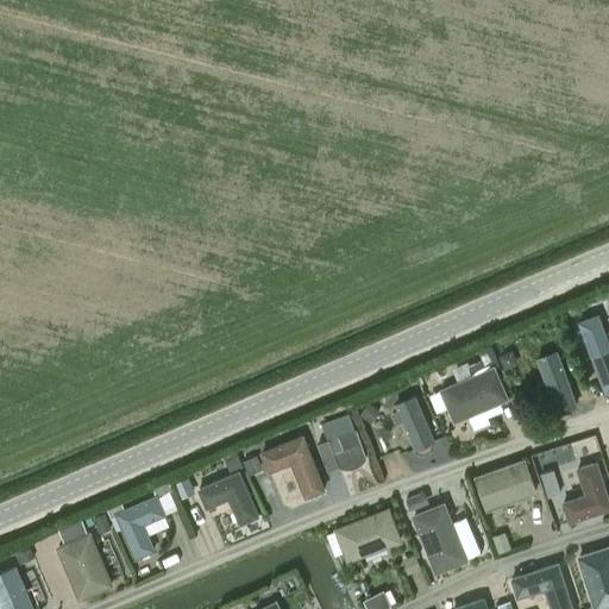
[(584,340),(604,396),(608,394),(608,347),(603,332),(584,340)]
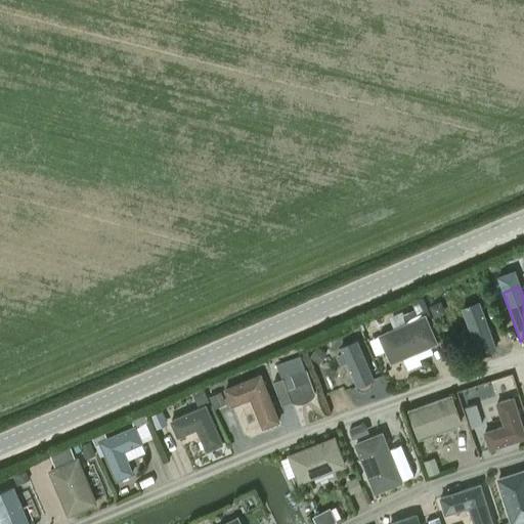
[(481,301),(464,307),(481,354),(498,347),(481,301)]
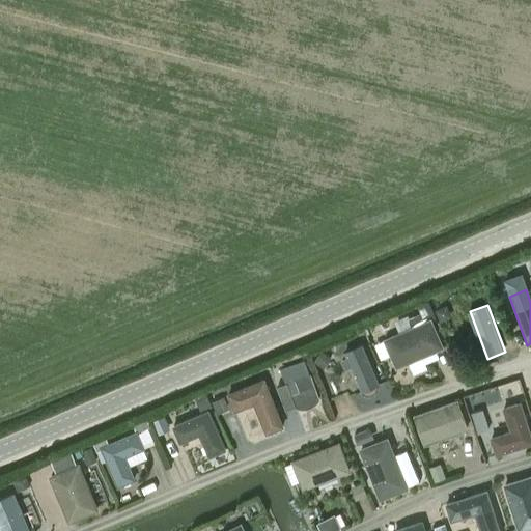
[(411,327),(387,337),(398,365),(444,345),(431,318),(424,322),(420,313),(408,318),(411,327)]
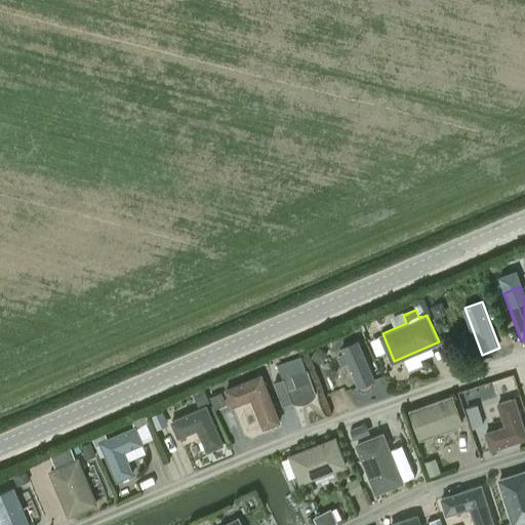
[(374,379),(357,339),(338,347),(341,353),(335,355),(339,364),(346,362),(357,387),(374,379)]
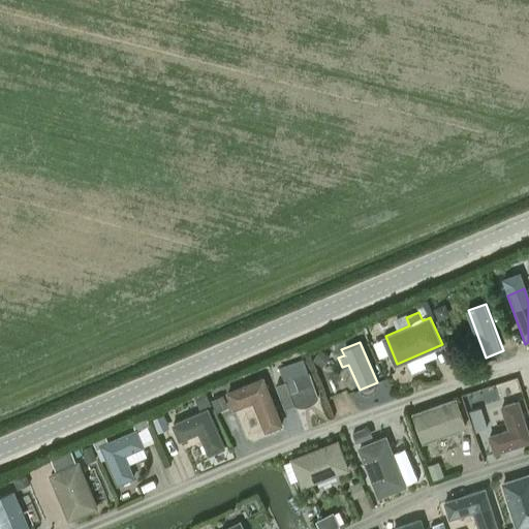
[(300,407),(302,407),(304,407),(306,407),(308,406),(310,406),(312,405),(313,404),(314,403),(315,403),(317,400),(318,400),(318,399),(319,398),(310,373),(294,378),(299,390),(290,392),(286,381),(277,385),(285,408),(296,405),(296,406),(297,406),(298,407),(299,407),(300,407)]
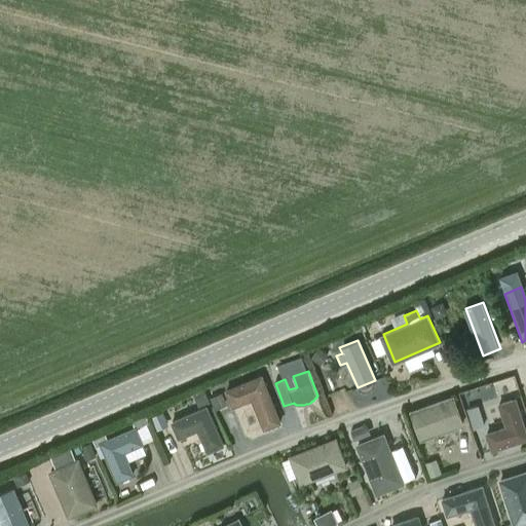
[(282,423),(263,375),(225,390),(232,408),(252,401),(264,430),(282,423)]
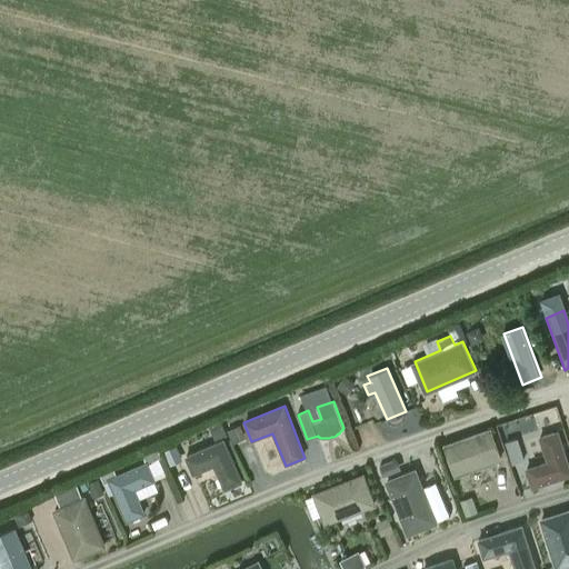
[(491,428),(443,443),(456,478),(502,461),(491,428)]
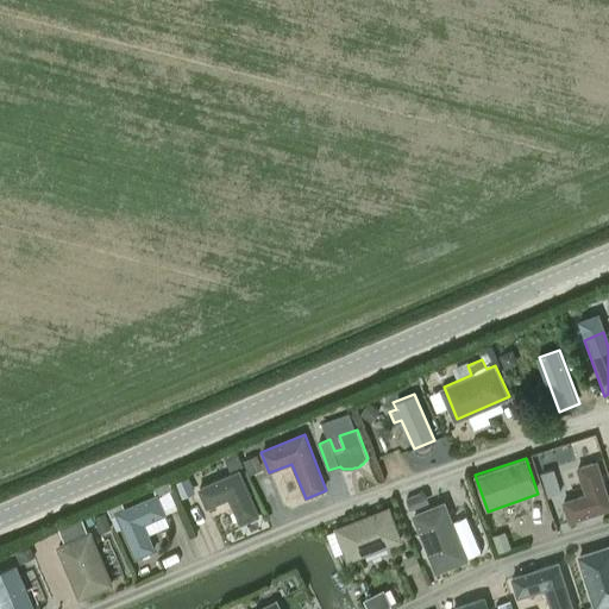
[(577,468),(585,494),(562,501),(569,523),(608,509),(608,494),(598,460),(577,468)]
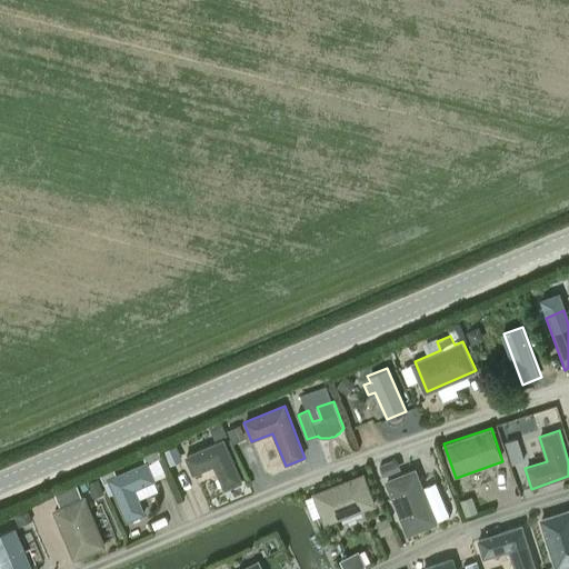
[(243,481),(225,439),(185,457),(193,476),(213,467),(225,490),(243,481)]
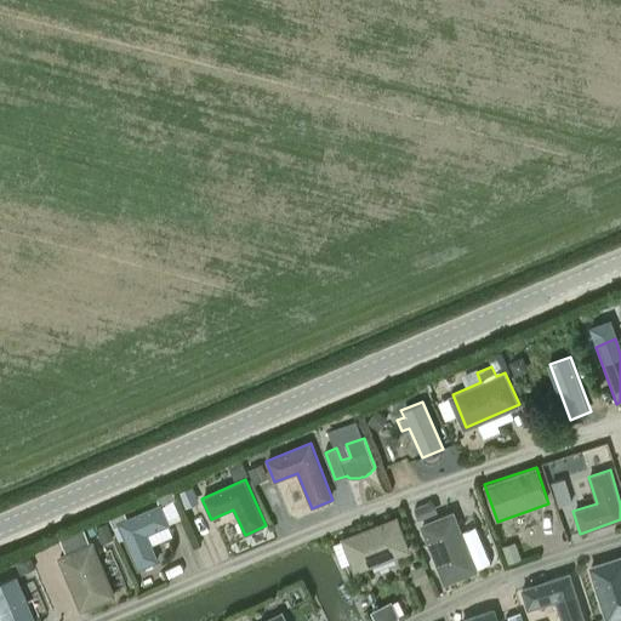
[(164,508),(118,528),(140,576),(161,567),(149,540),(172,530),(164,508)]
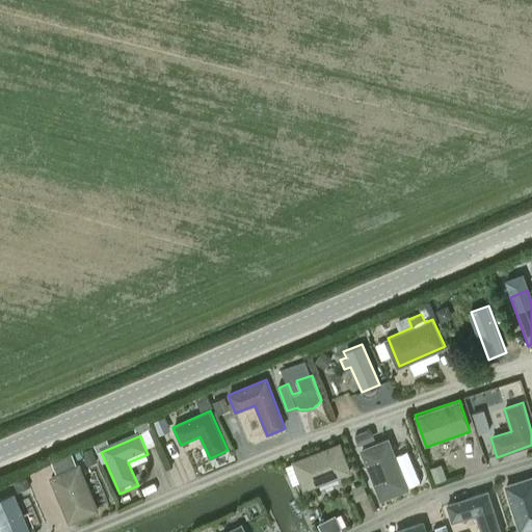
[(380,502),(409,489),(389,437),(360,450),(380,502)]
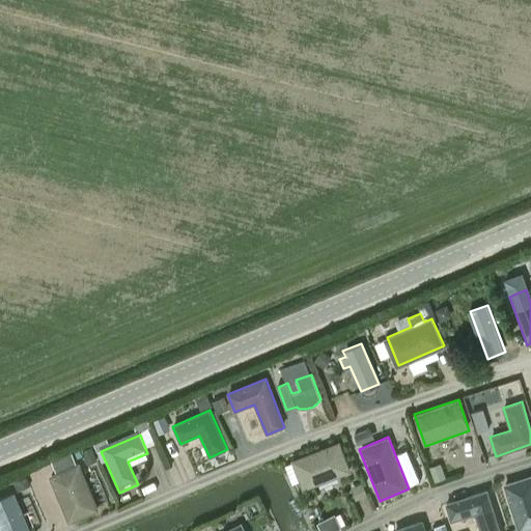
[(352,472),(340,441),(291,459),(303,491),(352,472)]
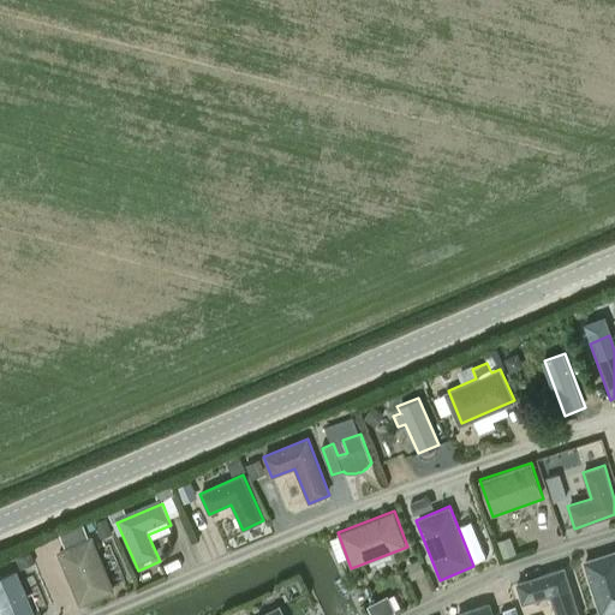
[(94,536),(58,550),(82,605),(117,590),(94,536)]
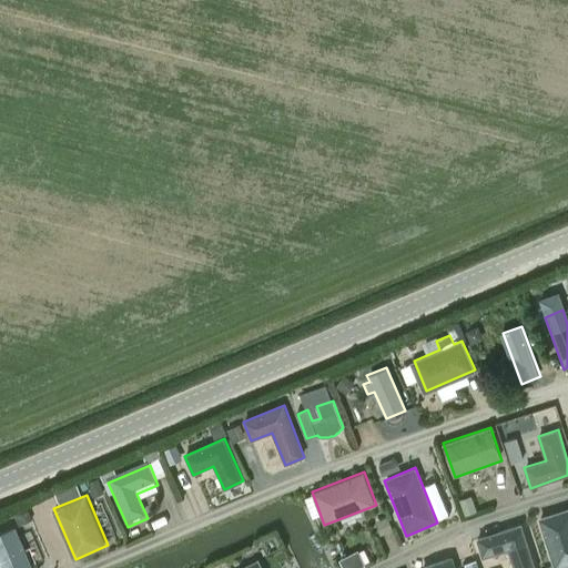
[(567,507),(538,518),(554,567),(560,567),(567,566),(567,507)]
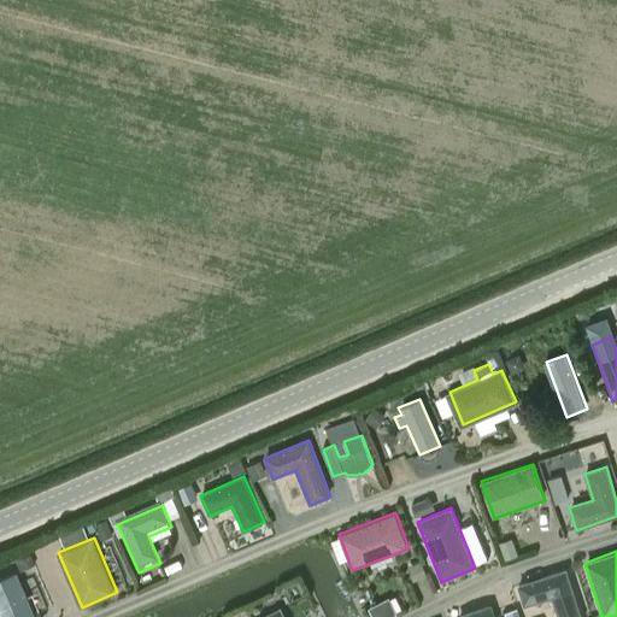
[(582,616),(566,569),(517,585),(524,606),(552,598),(558,616),(582,616)]
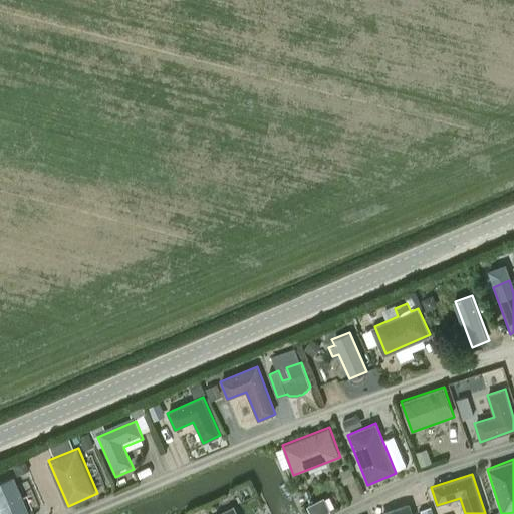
[(0,483),(0,511),(1,513),(29,513),(14,477),(0,483)]
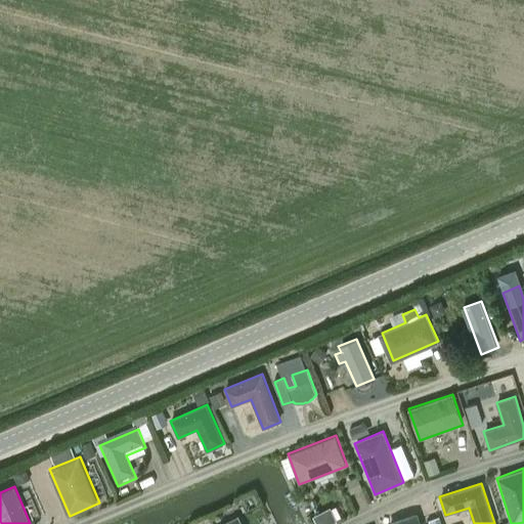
[(421,523),(418,513),(388,523),(421,523)]
